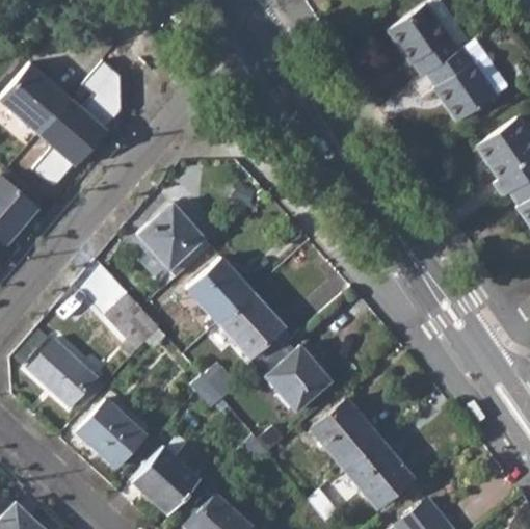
[(426,4),(389,30),(412,63),(414,62),(423,76),(427,73),(459,51),(426,4)]
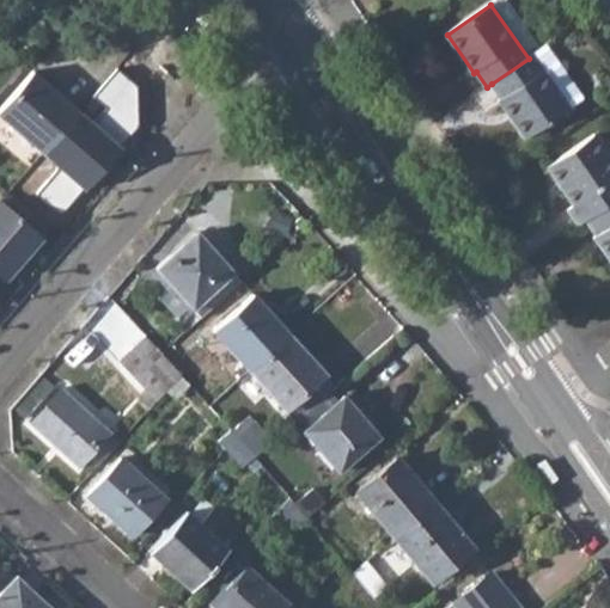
[(502,100),(500,102),(526,140),(571,109),(546,74),(561,63),(548,45),(529,59),(492,84),(502,100)]
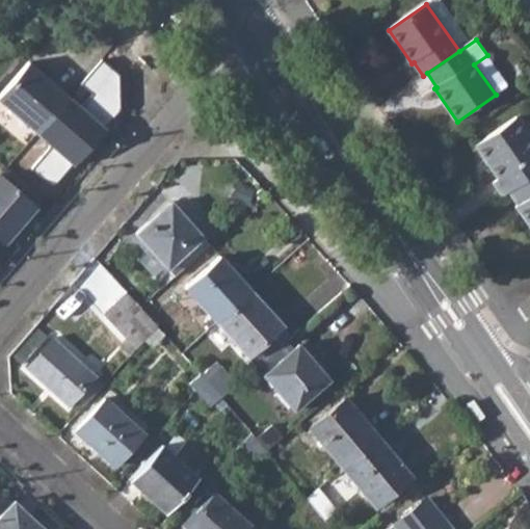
[(474,64),(496,95),(509,86),(487,55),(474,64)]
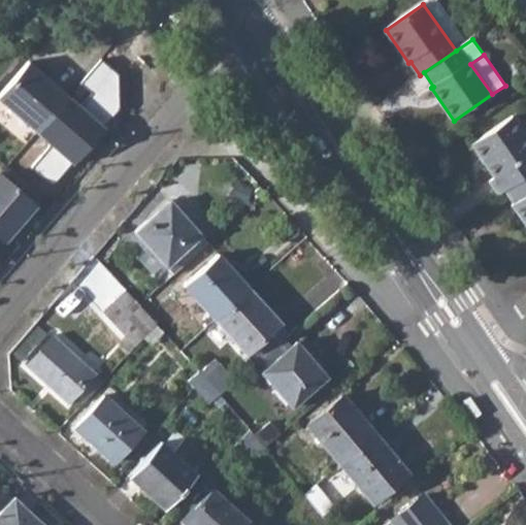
[(30,65),(0,99),(0,100),(38,134),(69,99),(30,65)]
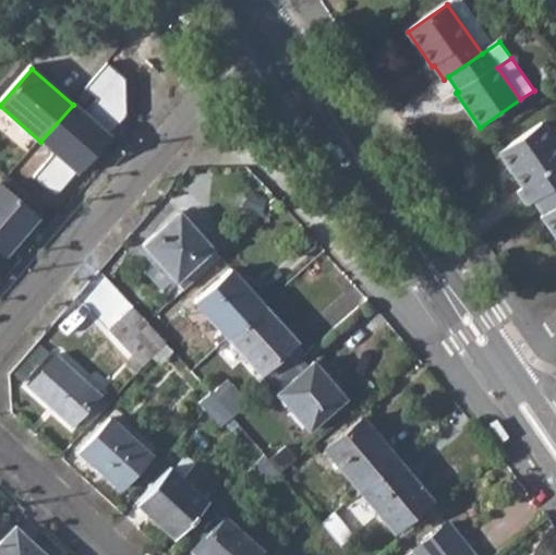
[(555,142),(543,123),(499,154),(523,189),(518,193),(528,207),(534,203),(555,188),(555,142)]
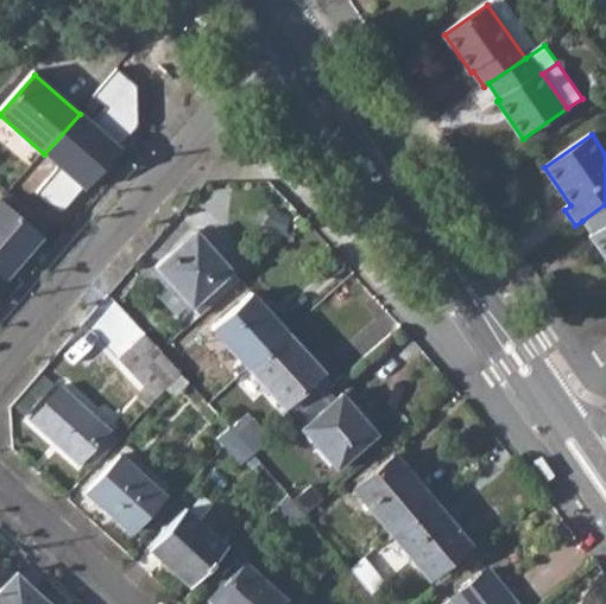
[(30,210),(52,230),(65,218),(42,198),(30,210)]
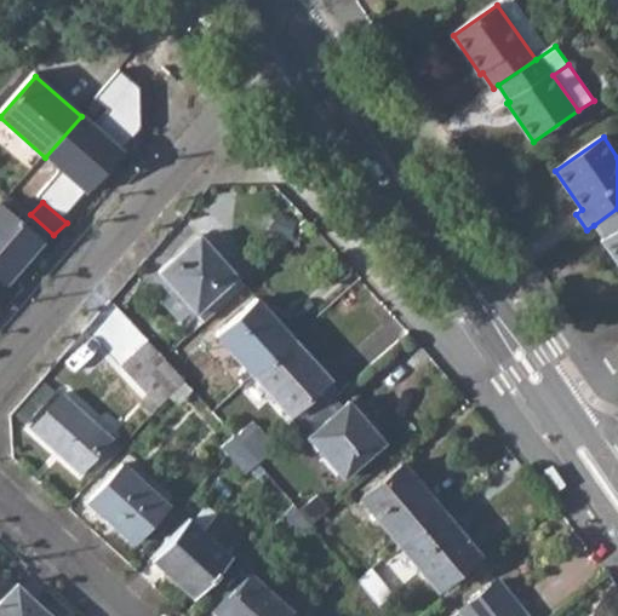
[(0,206),(0,278),(4,282),(19,264),(23,265),(43,245),(0,206)]
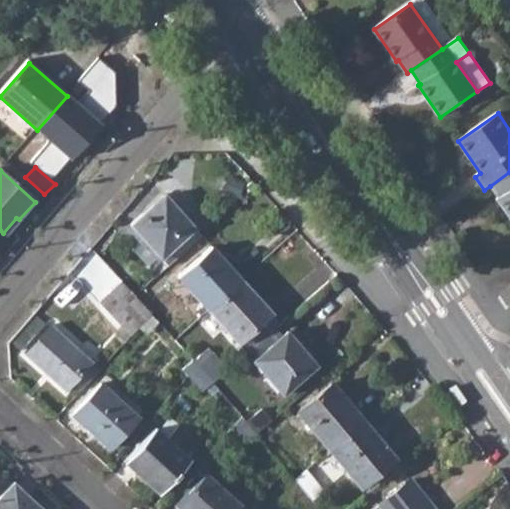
[(509,172),(490,186),(499,199),(497,200),(509,218),(509,172)]
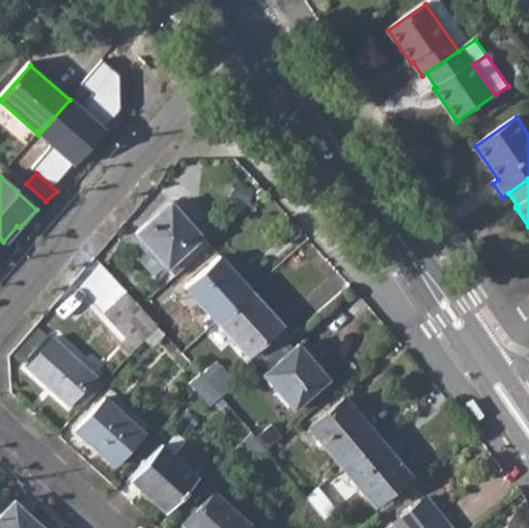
[(234,199),(249,206),(255,193),(240,187),(234,199)]
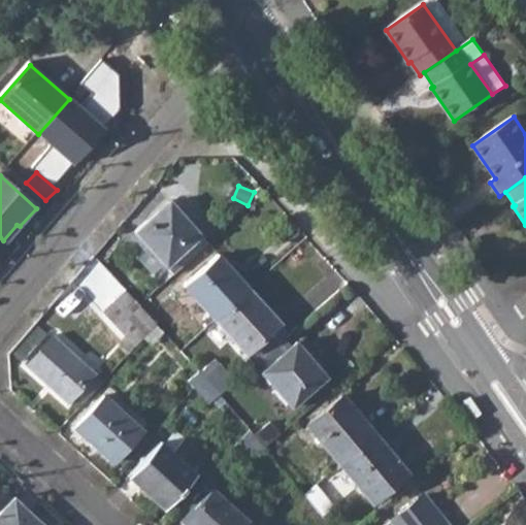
[(192,196),(182,204),(203,230),(214,221),(192,196)]
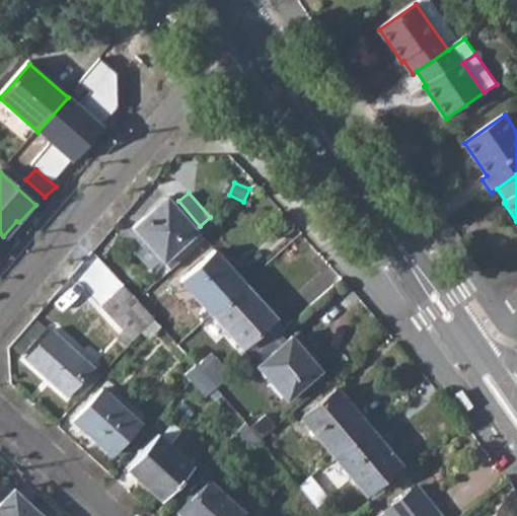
[(134,229),(172,272),(206,241),(167,199),(134,229)]
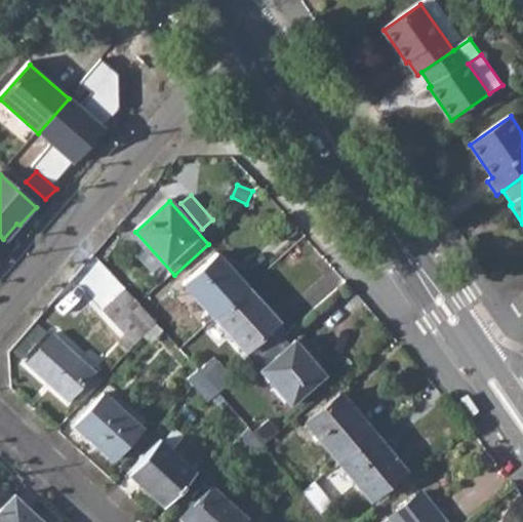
[(218,255),(185,286),(215,320),(249,289),(218,255)]
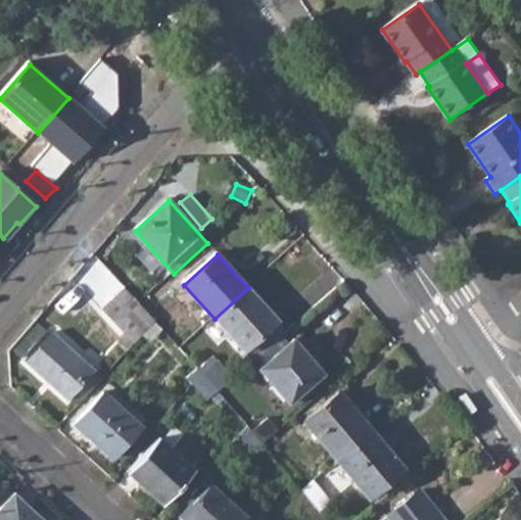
[(248,288),(215,319),(245,353),(279,323),(248,288)]
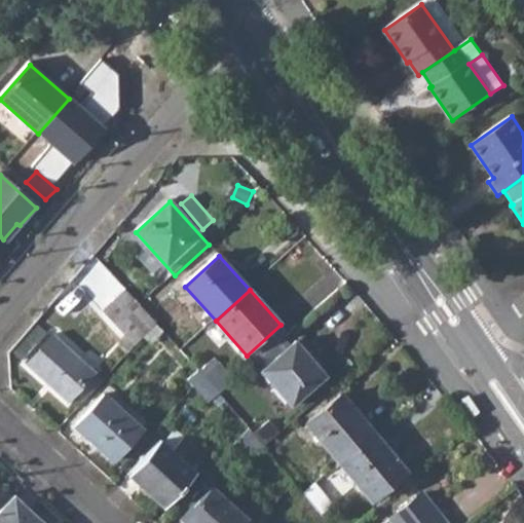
[(125,291),(104,311),(124,335),(136,347),(144,338),(157,325),(140,306),(125,291)]
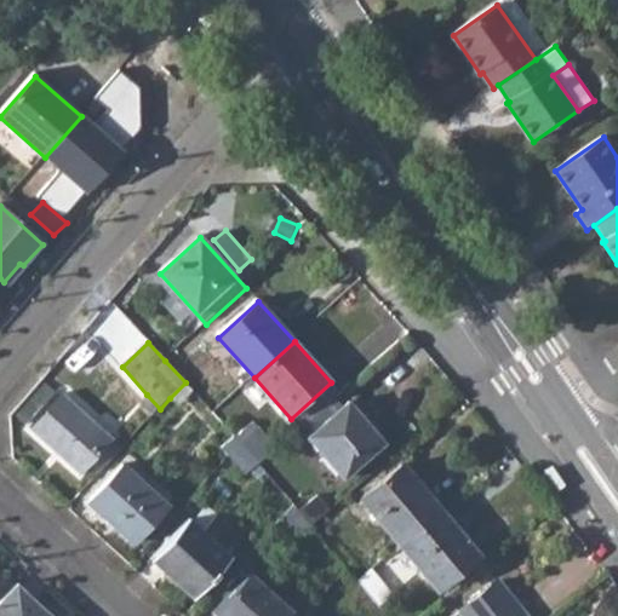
[(170,398),(178,409),(194,392),(186,383),(170,398)]
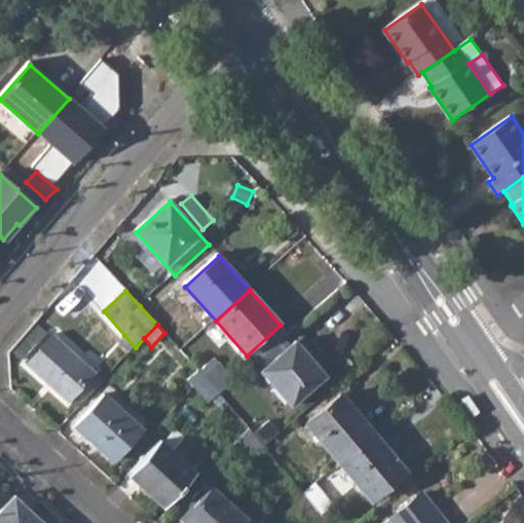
[(54,334),(27,364),(70,403),(77,395),(97,374),(54,334)]
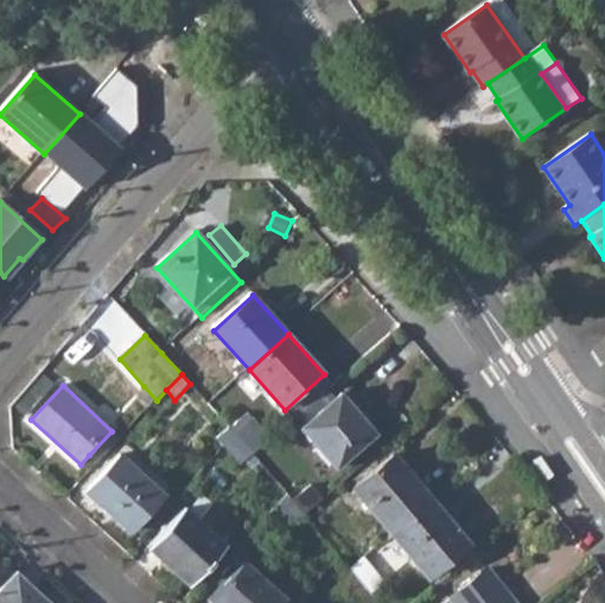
[(135,396),(148,409),(157,401),(144,386),(135,396)]
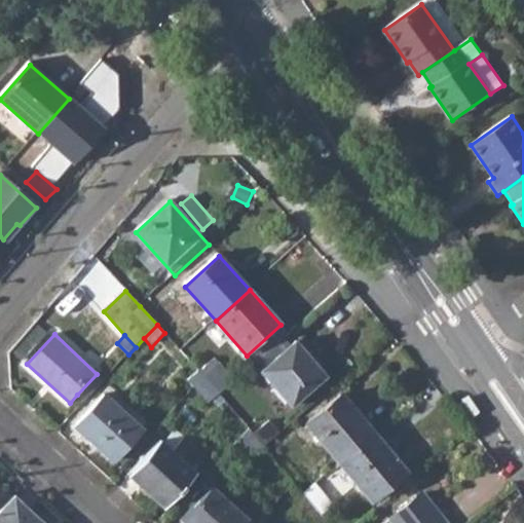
[(296,342),(261,373),(292,407),(327,377),(296,342)]
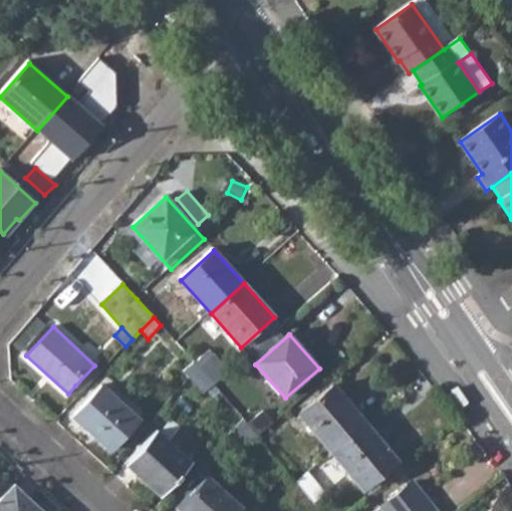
[(215,388),(229,374),(214,356),(200,369),(215,388)]
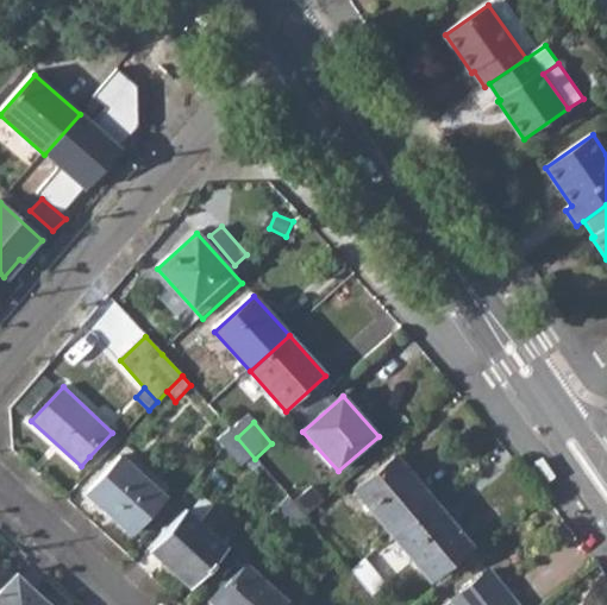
[(89,457),(98,465),(120,440),(112,433),(89,457)]
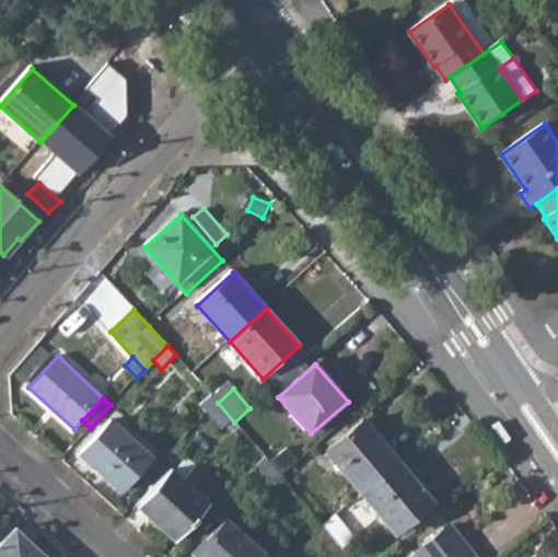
[(113,420),(80,455),(120,492),(153,457),(113,420)]
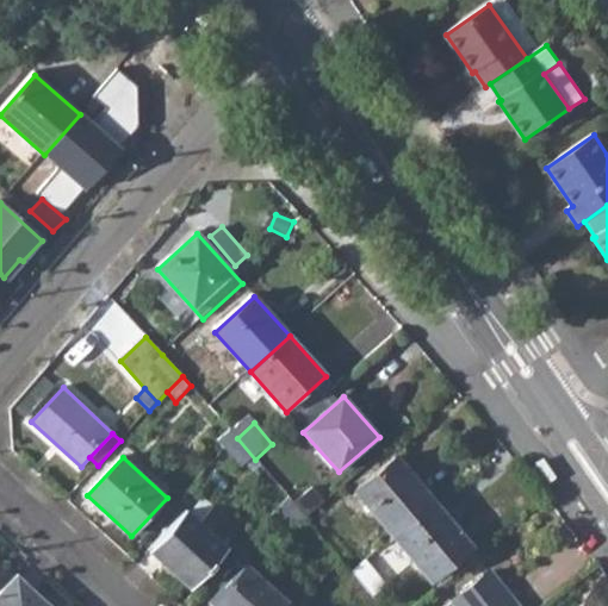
[(397,457),(355,492),(394,538),(435,504),(397,457)]
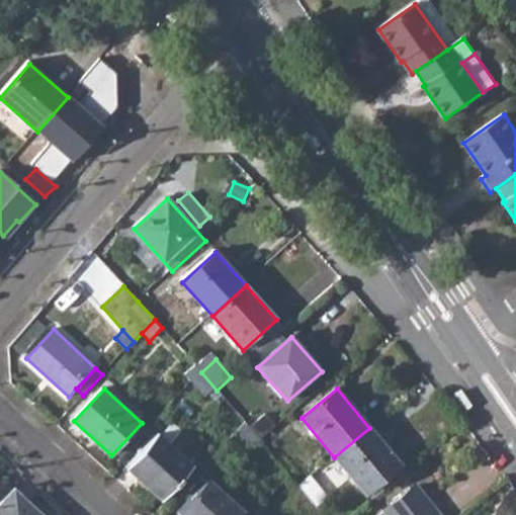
[(266,416),(251,429),(261,440),(276,427),(266,416)]
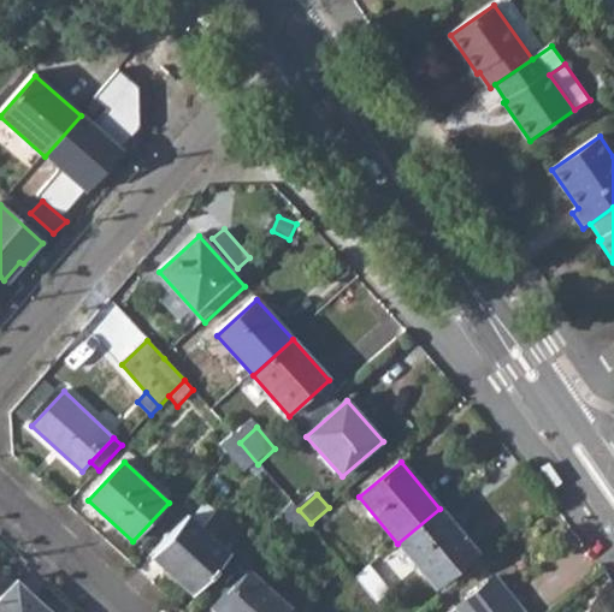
[(294,504),(285,514),(302,533),(311,523),(299,510),(294,504)]
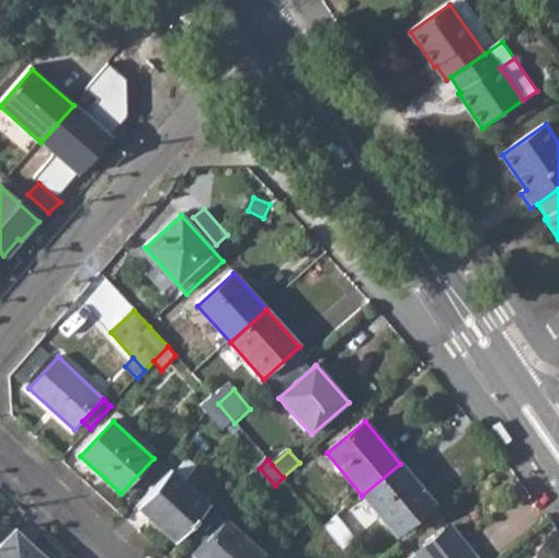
[(400,464),(362,496),(396,536),(434,504),(400,464)]
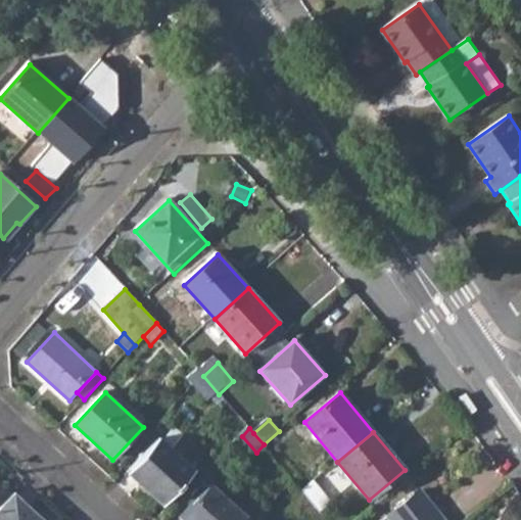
[(160,437),(129,472),(164,505),(196,471),(160,437)]
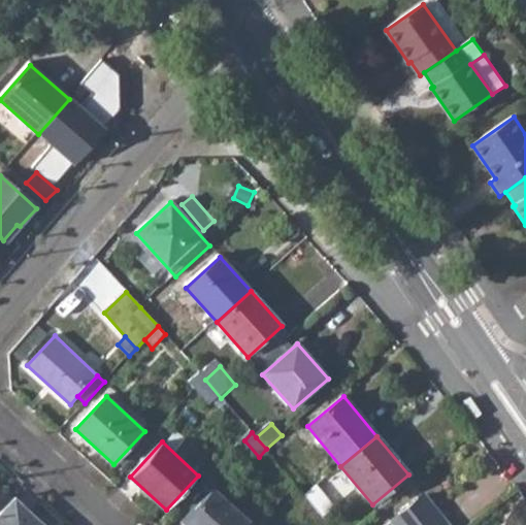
[(316,487),(304,496),(324,518),(335,509),(316,487)]
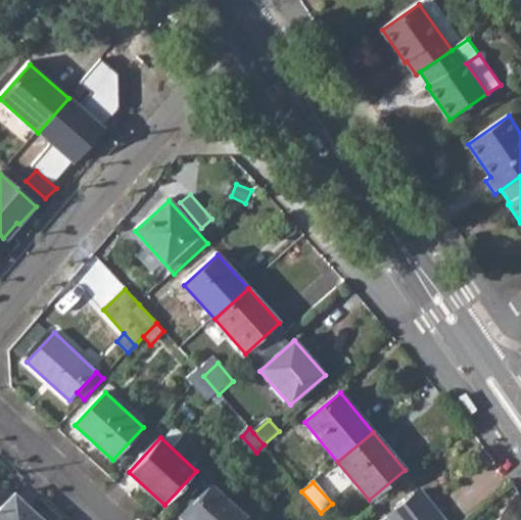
[(211,484),(180,518),(181,519),(245,519),(247,517),(211,484)]
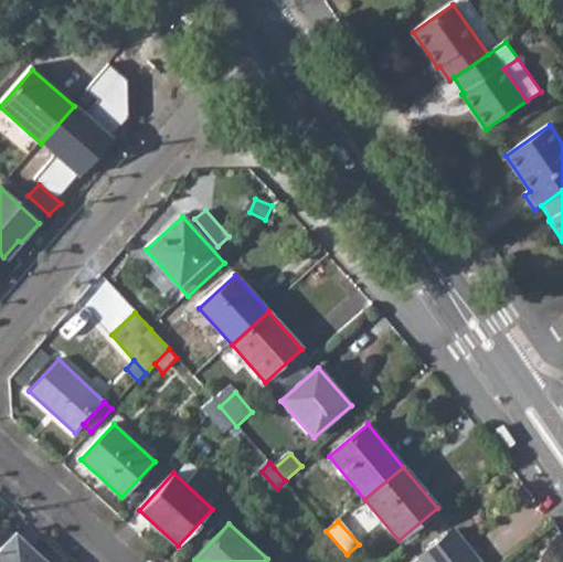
[(479,561),(455,531),(414,561),(479,561)]
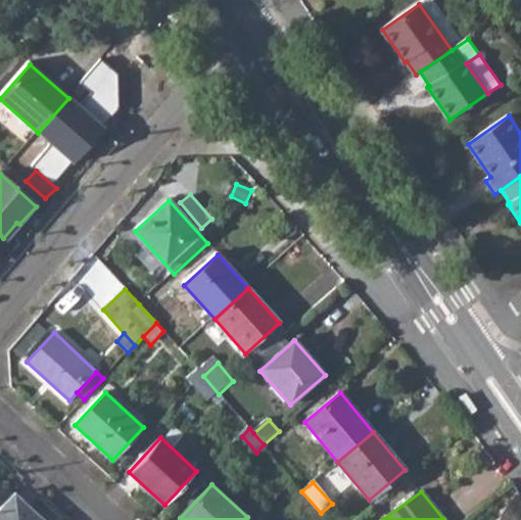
[(13,493),(0,509),(0,519),(36,519),(30,514),(33,511),(13,493)]
